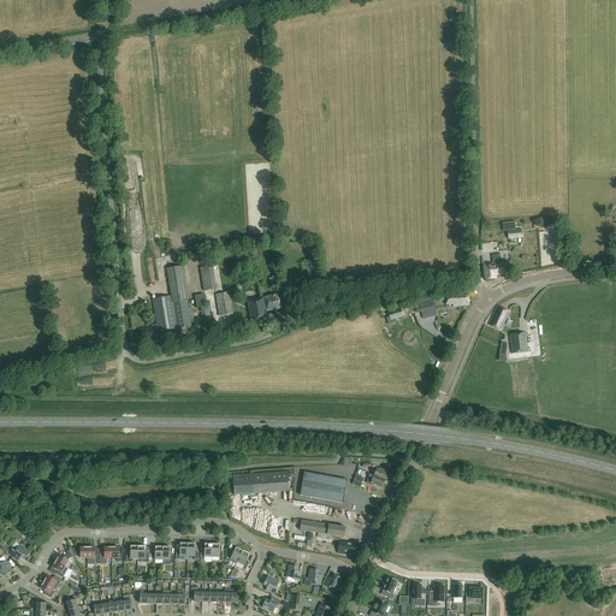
[(509,240),(525,238),(523,230),(517,230),(516,221),(504,223),(504,231),(509,231),(509,240)]
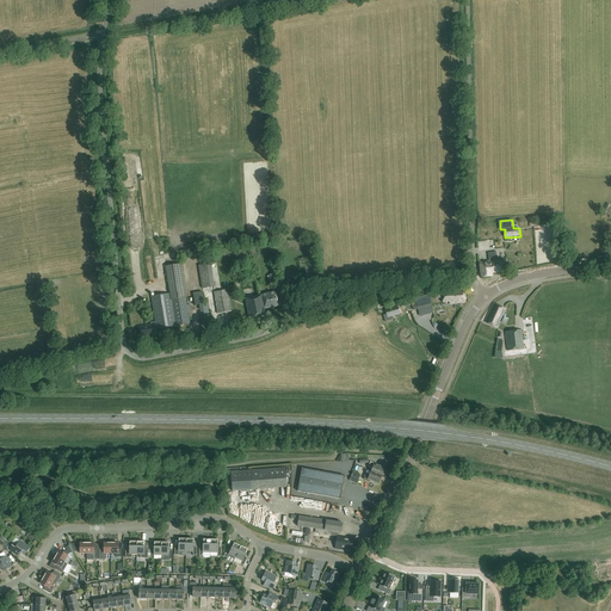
[(497,259),(497,252),(488,253),(489,261),(479,263),(481,278),(492,277),(492,273),(505,271),(504,260),(500,261),(500,258),(497,259)]
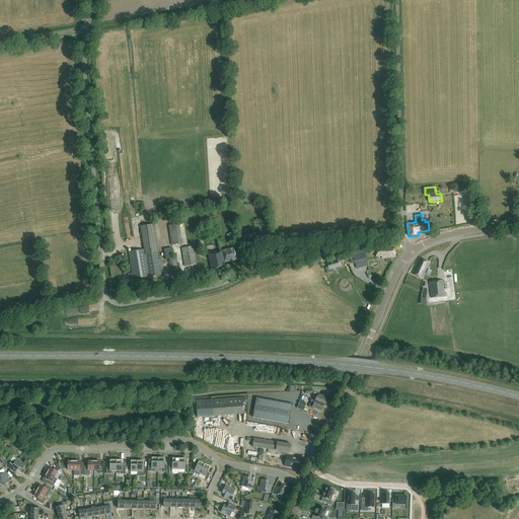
[(159,252),(154,224),(141,226),(145,249),(129,251),(132,273),(128,274),(128,276),(119,278),(120,286),(130,284),(129,280),(149,277),(161,275),(158,253),(159,252)]
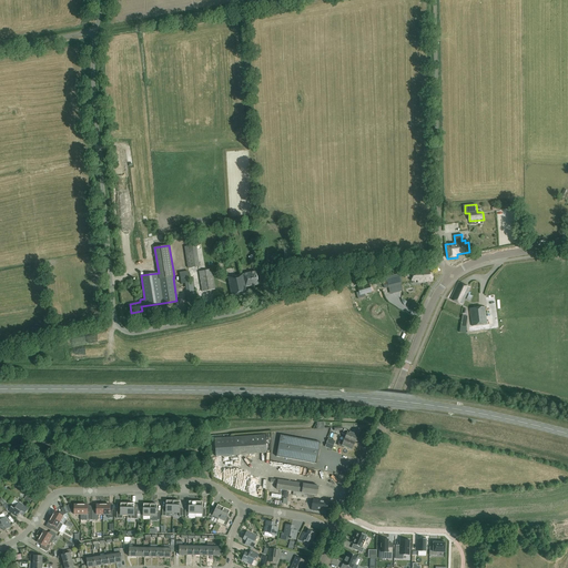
[(200,266),(196,245),(185,246),(189,269),(200,266)]
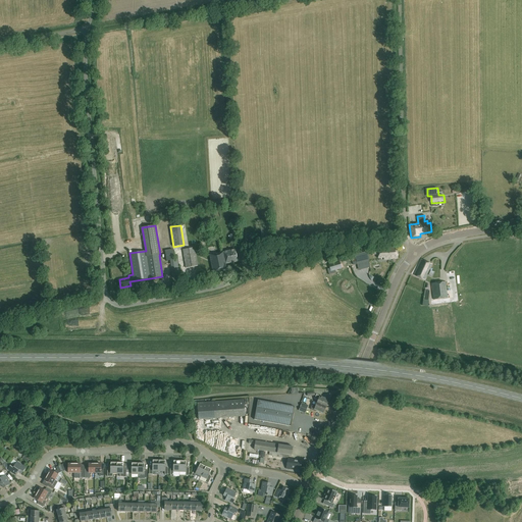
[(269,239),(268,229),(261,230),(262,240),(269,239)]
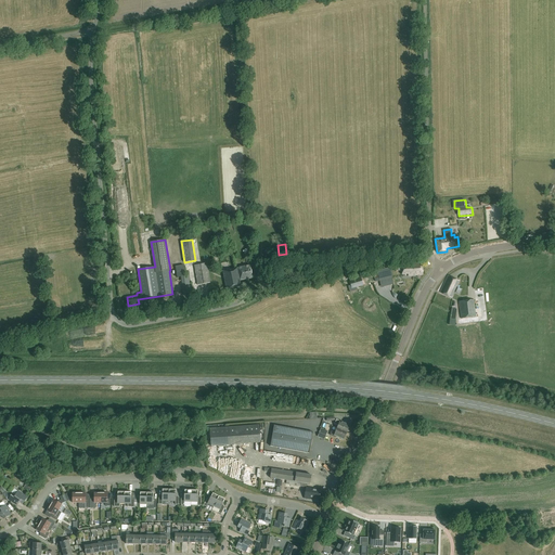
[(423,275),(422,262),(401,265),(402,274),(408,274),(409,276),(423,275)]
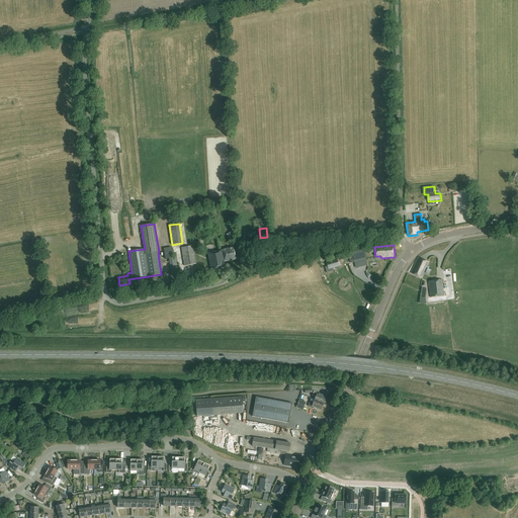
[(196,264),(193,246),(181,248),(184,266),(196,264)]
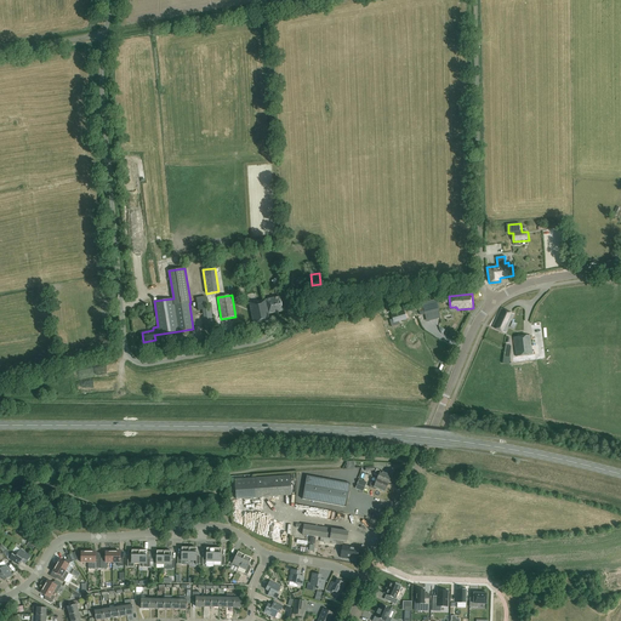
[(283,312),(280,297),(250,303),(254,325),(271,322),(268,314),(283,312)]
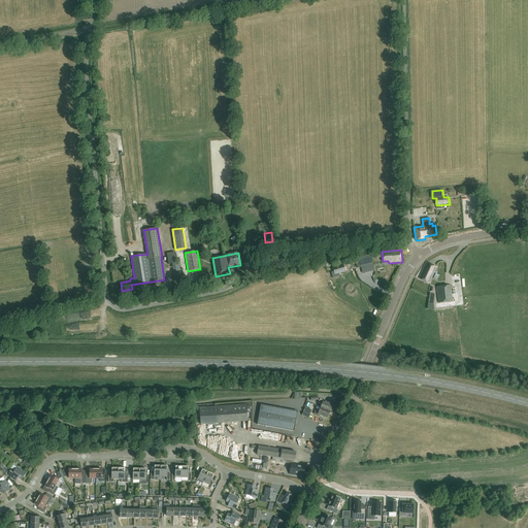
[(372,257),(361,261),(363,268),(374,265),(372,257)]
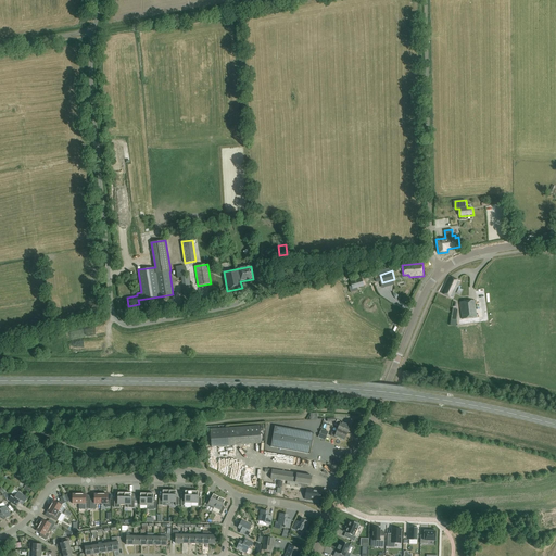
[(184,277),(184,291),(193,291),(193,277),(184,277)]
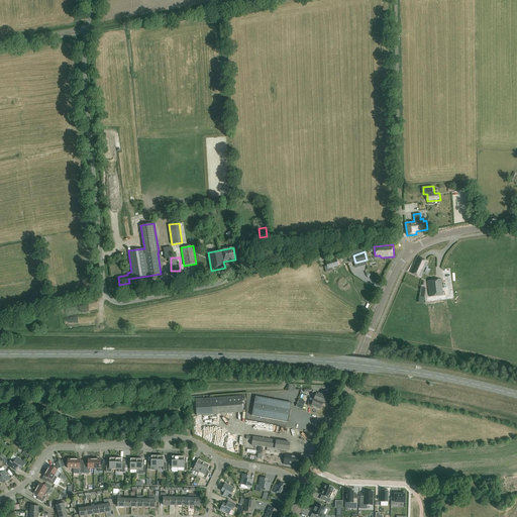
[(427,262),(416,257),(409,273),(420,278),(427,262)]
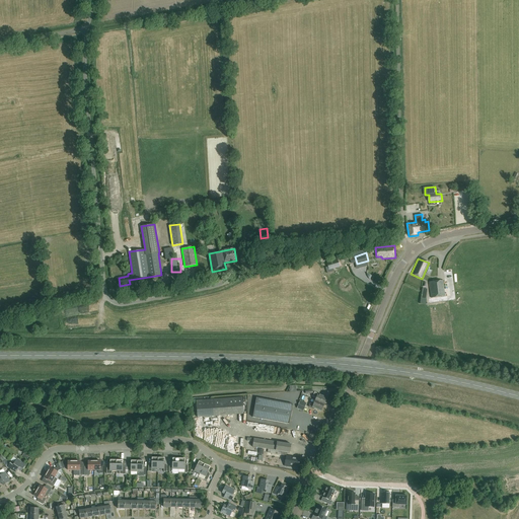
[(434,282),(429,282),(431,298),(444,297),(442,281),(438,281),(438,279),(434,279),(434,282)]
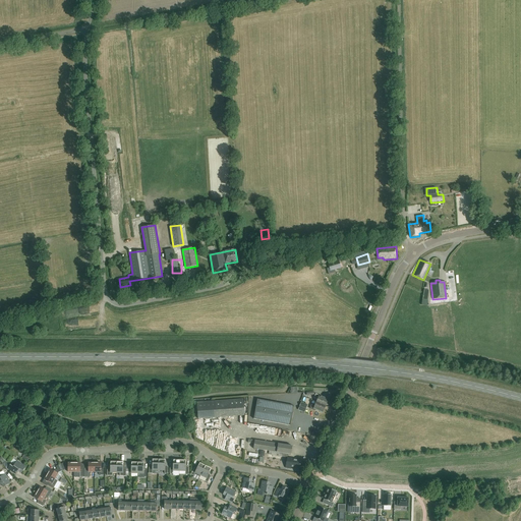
[(316,402),(326,406),(328,399),(315,394),(314,397),(316,398),(317,398),(316,402)]
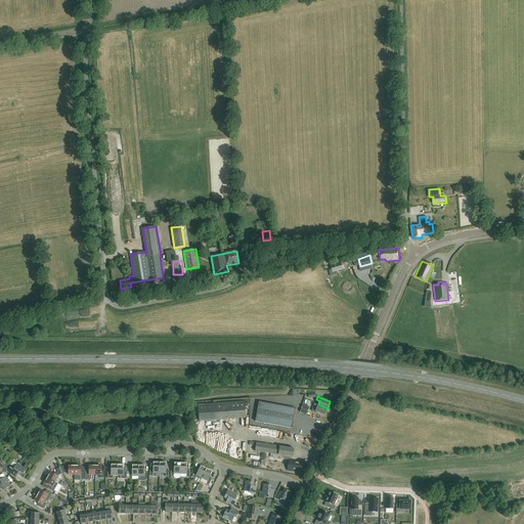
[(245,419),(244,401),(198,405),(200,422),(245,419)]
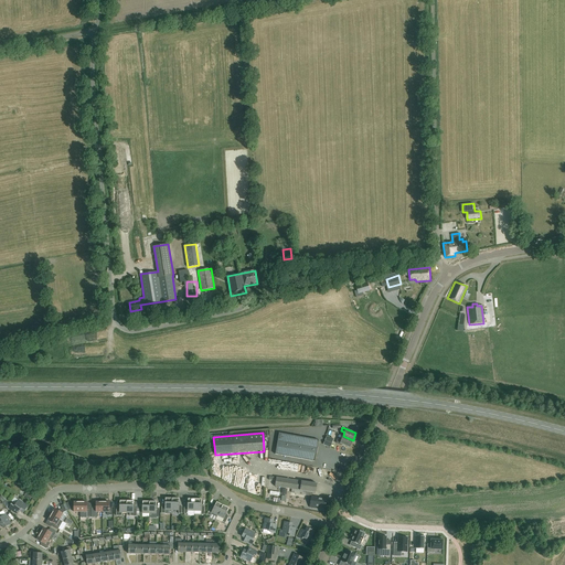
[(316,461),(319,440),(279,434),(276,455),(316,461)]
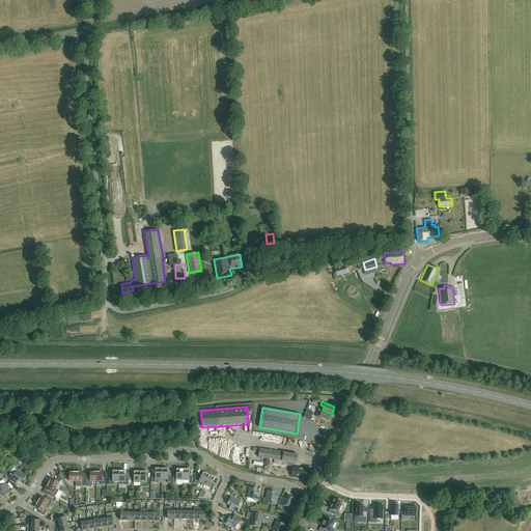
[(307,410),(304,418),(310,420),(313,413),(307,410)]
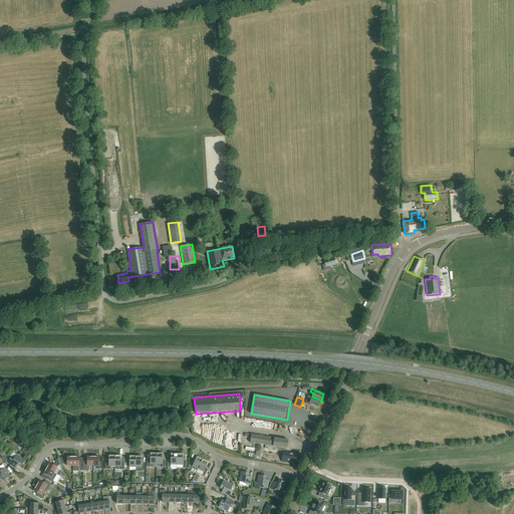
[(321,401),(312,397),(310,400),(307,398),(305,403),(310,405),(310,404),(318,407),(321,401)]
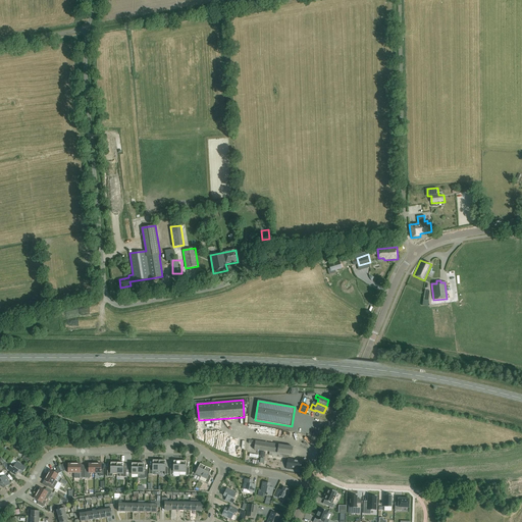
[(221,430),(221,426),(211,425),(211,426),(204,426),(204,429),(199,429),(199,441),(208,441),(208,447),(214,447),(215,438),(219,438),(219,430),(221,430)]
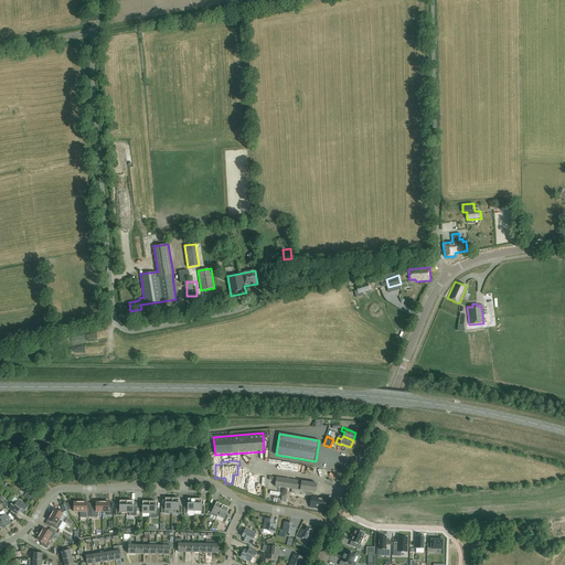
[(326,471),(321,472),(320,469),(318,470),(320,475),(322,473),(326,480),(329,479),(326,471)]
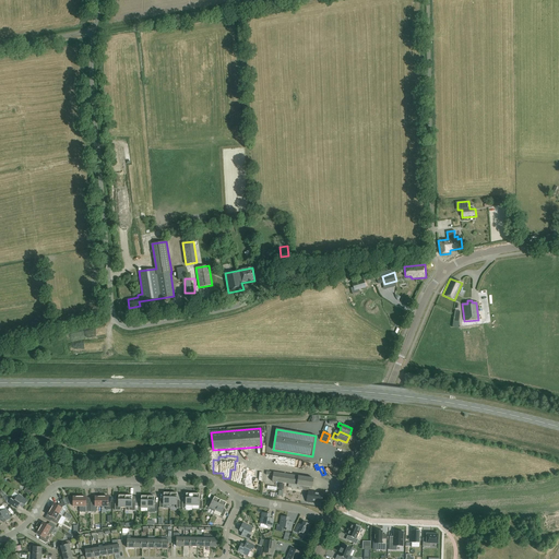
[(230,483),(245,485),(247,467),(241,466),(240,472),(233,471),(230,483)]
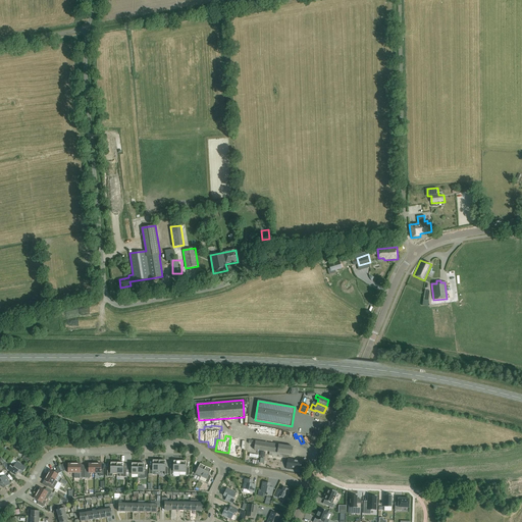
[(268,456),(288,459),(289,455),(292,456),(293,448),(255,441),(254,450),(269,452),(268,456)]
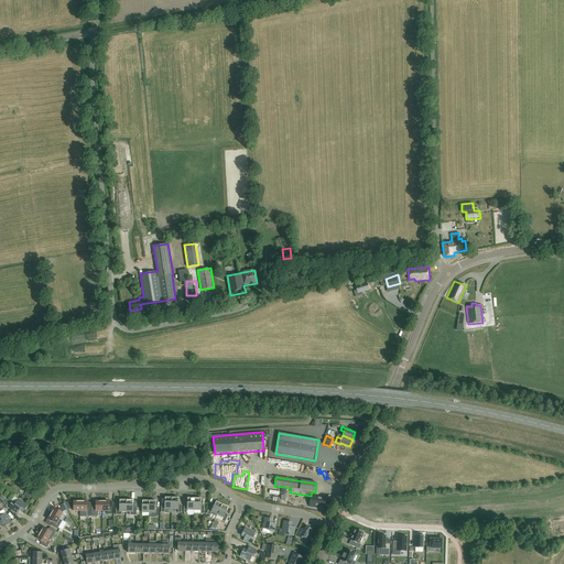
[(326,499),(311,496),(308,507),(314,508),(314,506),(324,508),(326,499)]
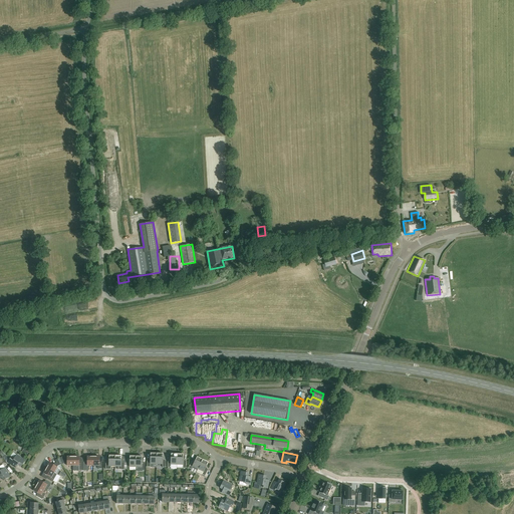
[(151,464),(157,464),(157,454),(151,454),(151,460),(148,460),(147,467),(151,467),(151,464)]
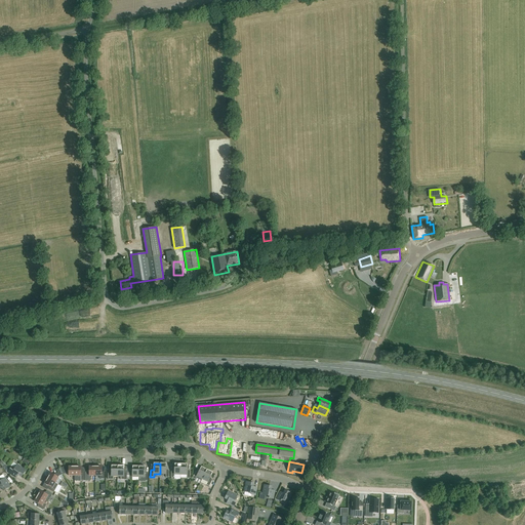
[(160,463),(160,474),(166,475),(166,478),(169,478),(169,471),(166,471),(166,463),(160,463)]
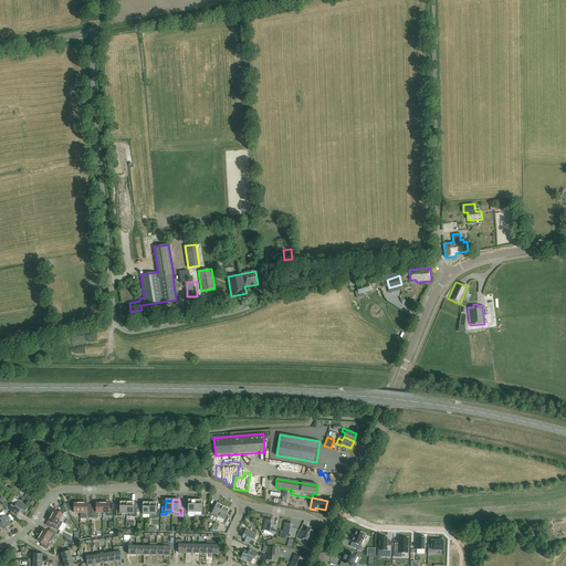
[(188,512),(195,512),(195,500),(188,500),(188,507),(185,507),(185,515),(188,515),(188,512)]
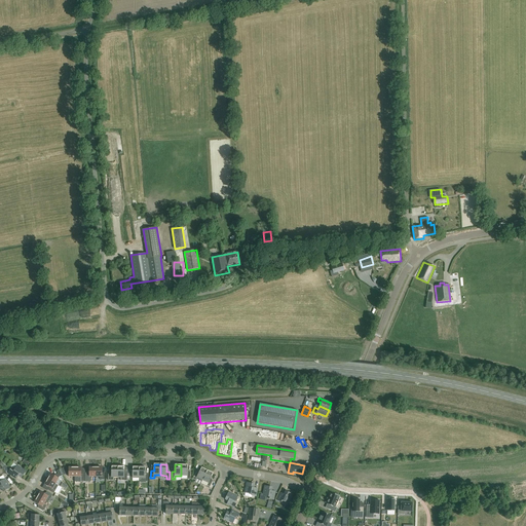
[(181,464),(181,476),(187,476),(187,479),(190,480),(191,473),(187,472),(188,465),(181,464)]
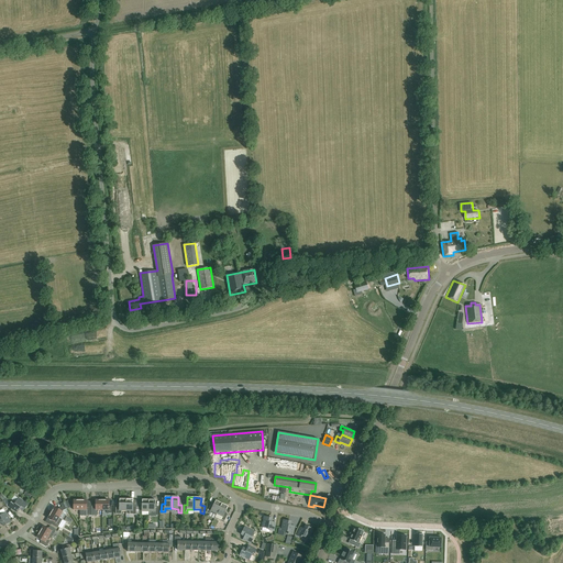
[(28,505),(19,498),(15,503),(12,500),(8,507),(18,512),(20,509),(23,511),(28,505)]
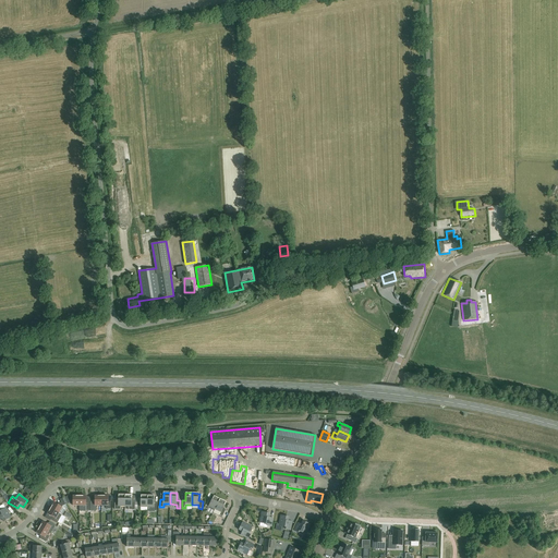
[(81,495),(80,495),(80,506),(80,511),(91,511),(91,502),(86,502),(86,496),(83,496),(82,495),(81,495)]
